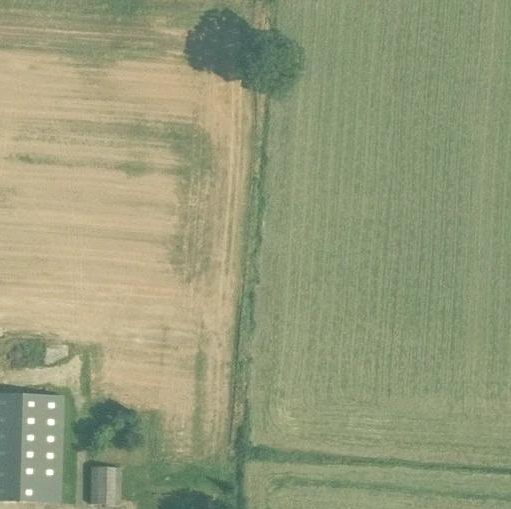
[(0,500),(61,502),(64,394),(0,392),(0,500)]
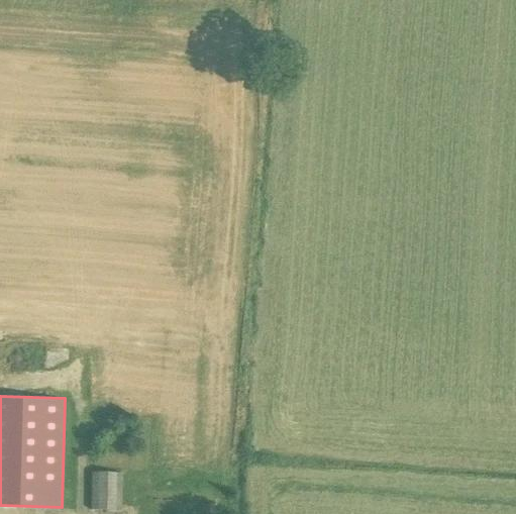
[(121,508),(123,472),(93,471),(92,507),(121,508)]
